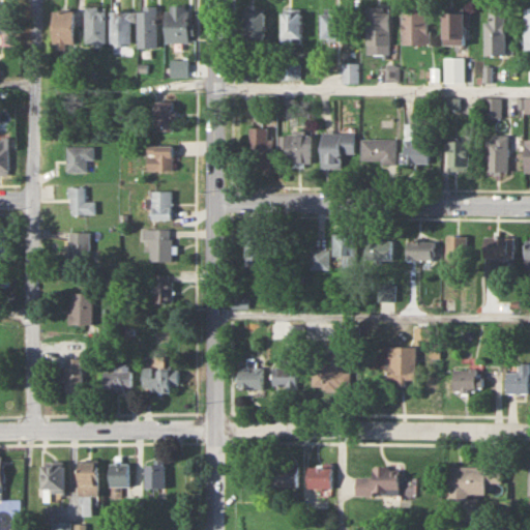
[(187,43),(187,5),(165,5),(165,43),(187,43)]
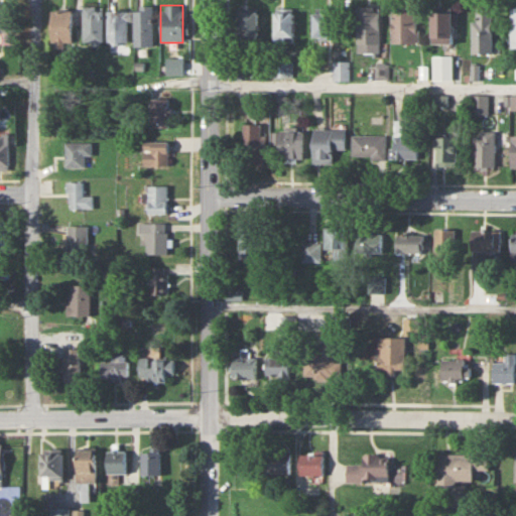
[(151,46),(151,6),(132,6),(132,46),(151,46)]
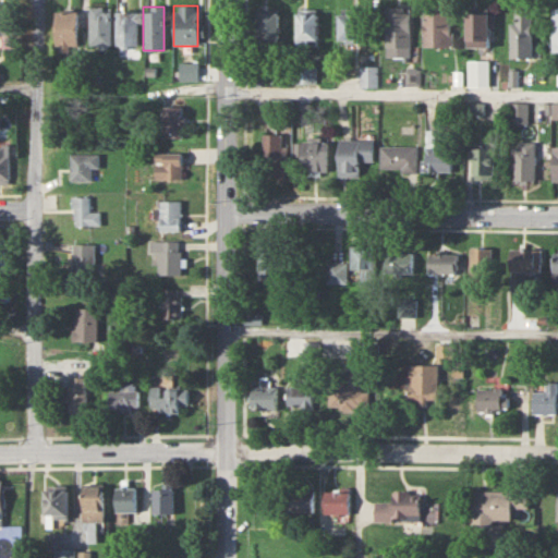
[(386,57),(410,57),(410,7),(386,7),(386,57)]
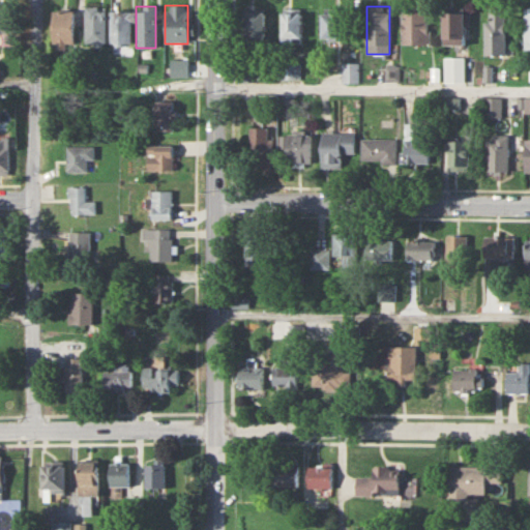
[(83,43),(102,43),(102,7),(83,7),(83,43)]
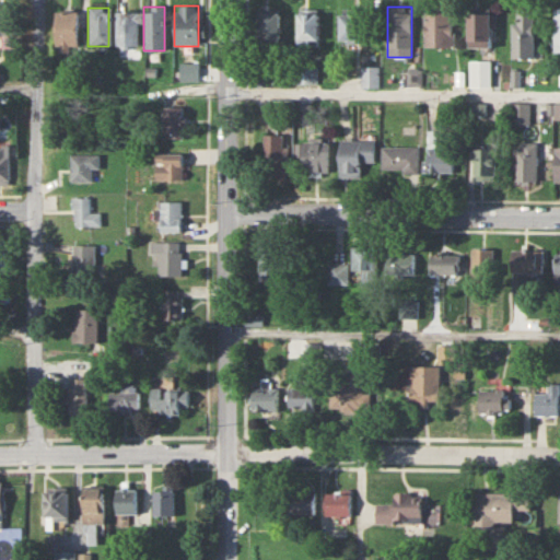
[(340,9),(340,42),(362,42),(362,9),(340,9)]
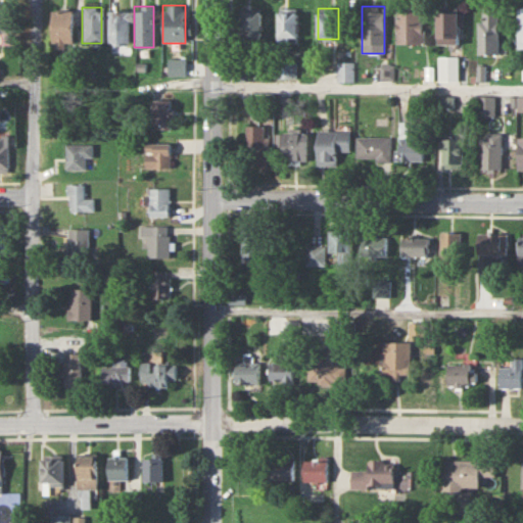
[(51,44),(70,44),(70,10),(51,10),(51,44)]
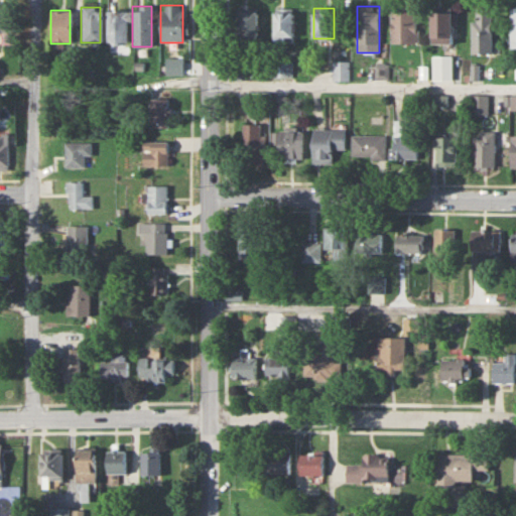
[(127,43),(127,11),(105,11),(105,43),(127,43)]
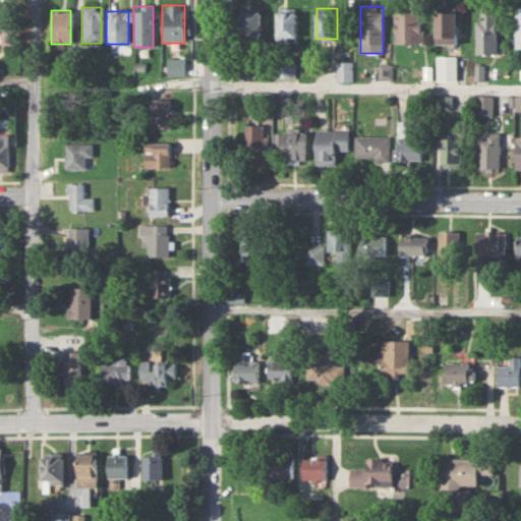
[(259,11),(239,11),(239,40),(259,40),(259,11)]
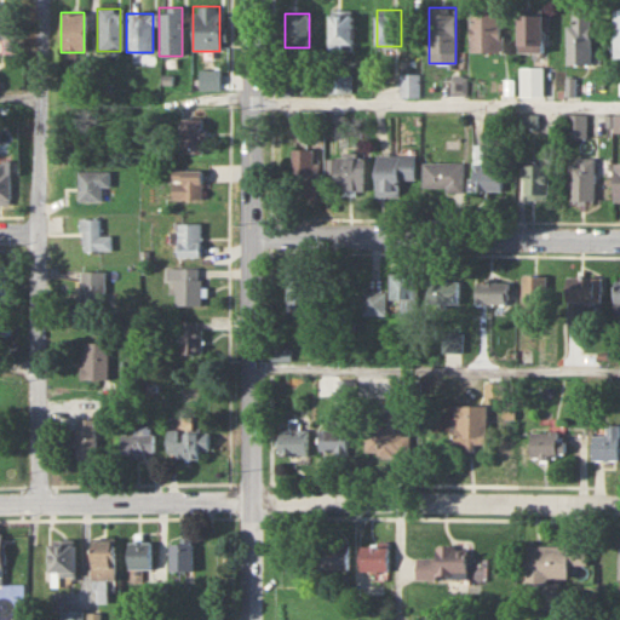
[(472,13),(472,52),(500,52),(500,13),(472,13)]
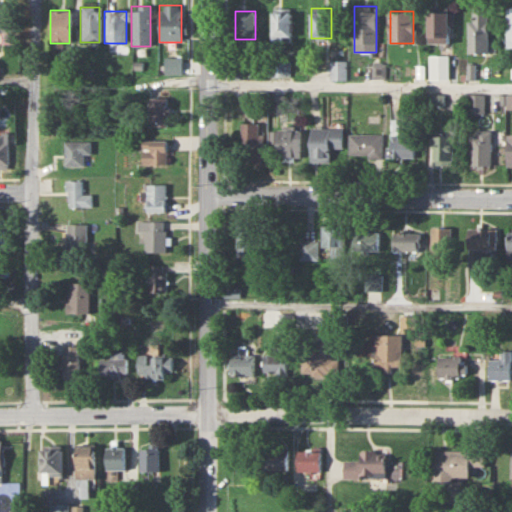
[(469,53),(488,53),(488,11),(469,11),(469,53)]
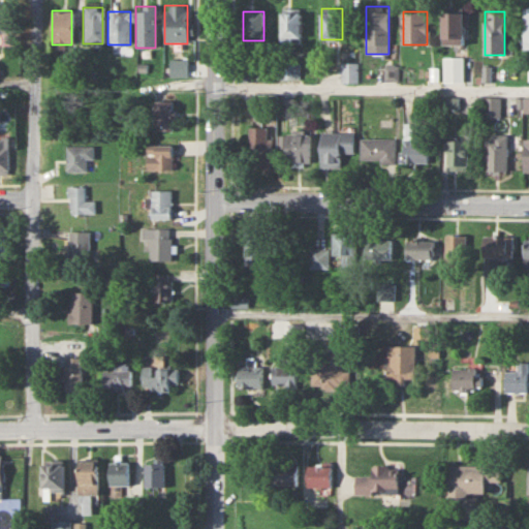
[(301,12),(281,12),(281,43),(301,43),(301,12)]
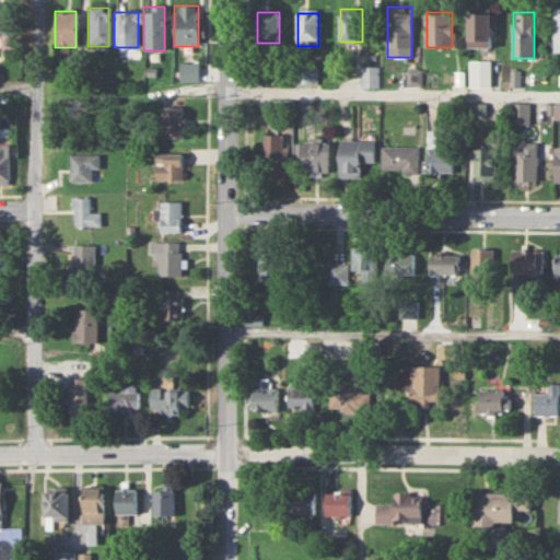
[(469,48),(491,48),(491,14),(469,14),(469,48)]
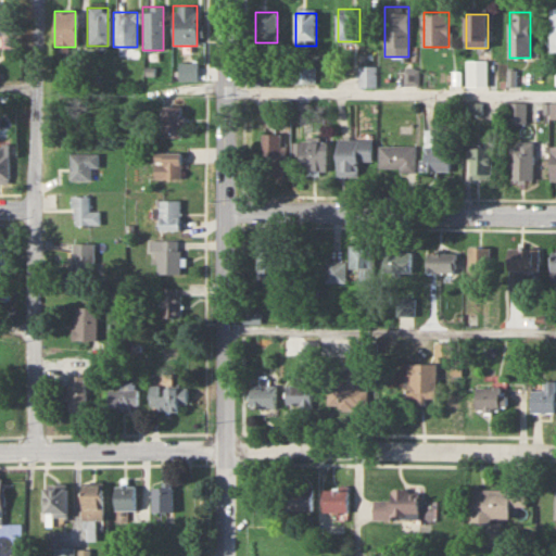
[(487,88),(487,61),(467,61),(467,88),(487,88)]
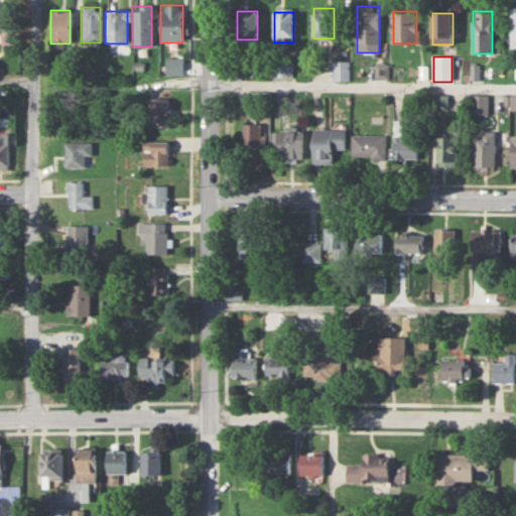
[(164,76),(181,76),(181,58),(164,58),(164,76)]
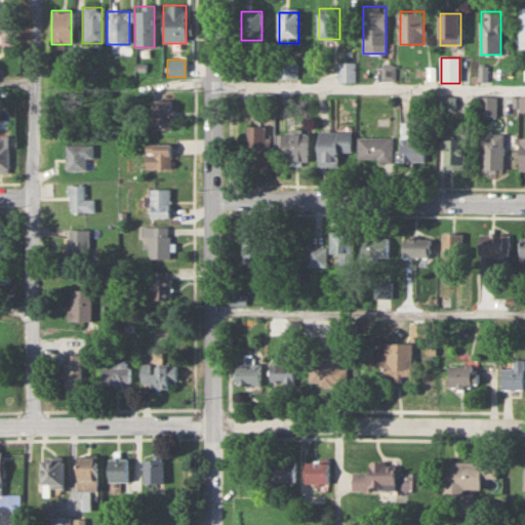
[(295,64),(274,64),(274,78),(295,78),(295,64)]
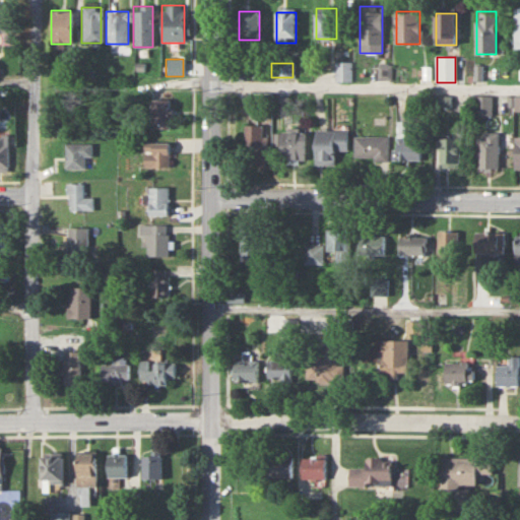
[(335,80),(348,80),(348,63),(335,63),(335,80)]
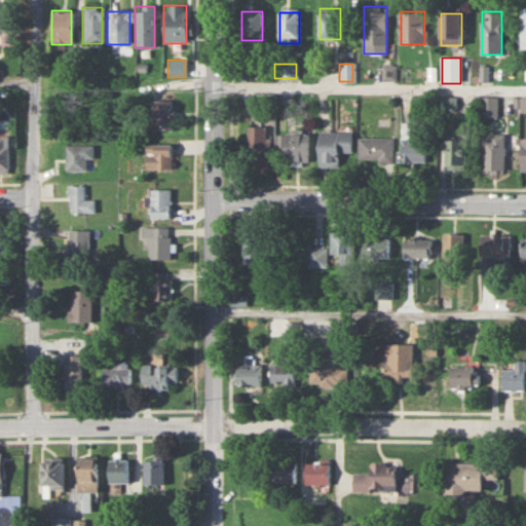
[(482,116),(497,116),(497,99),(482,99),(482,116)]
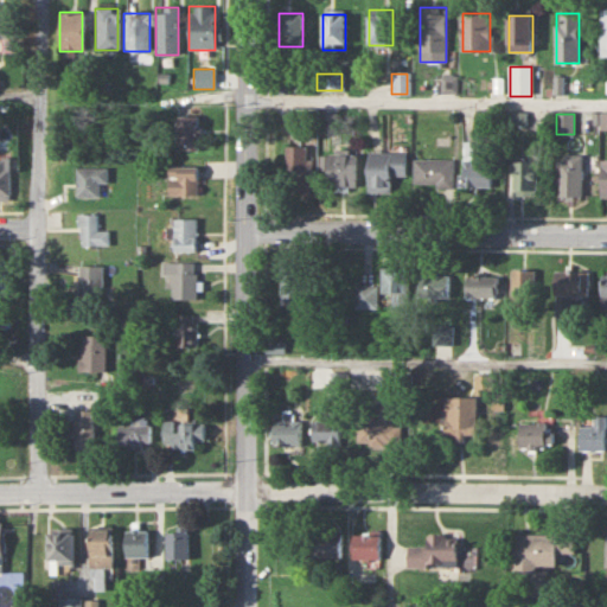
[(173,151),(197,151),(197,116),(173,116),(173,151)]
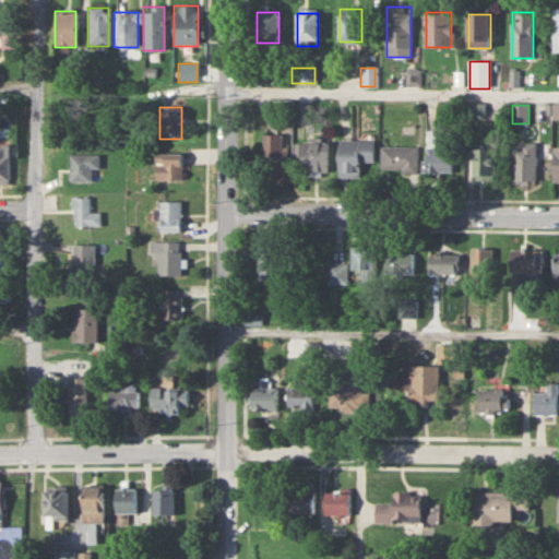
[(435,151),(435,131),(427,131),(427,173),(453,173),(453,151),(435,151)]
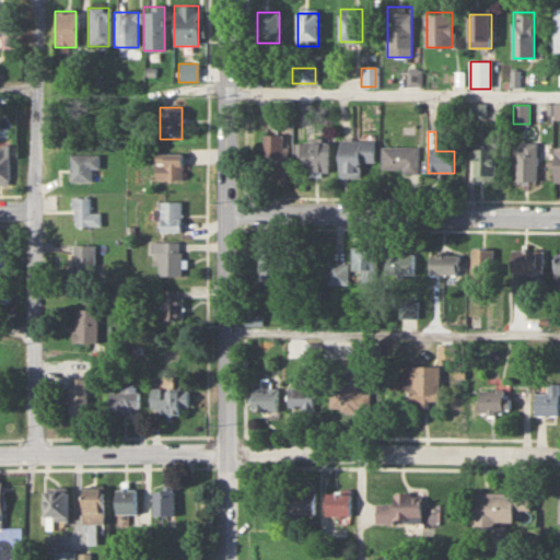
[(264,185),(288,185),(288,136),(264,136),(264,185)]
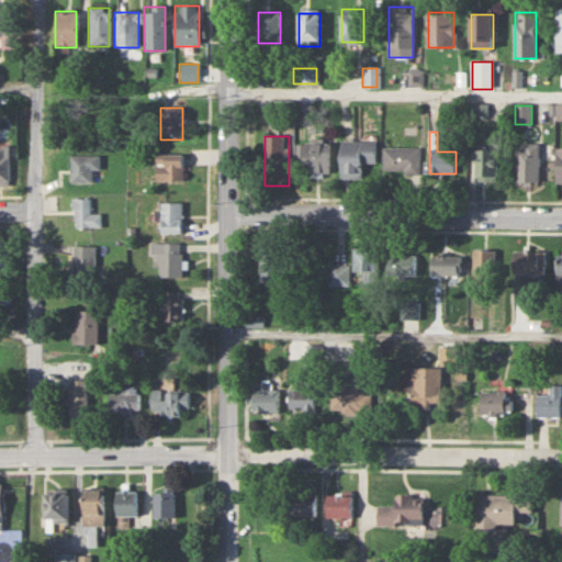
[(330,142),(304,142),(304,175),(330,175),(330,142)]
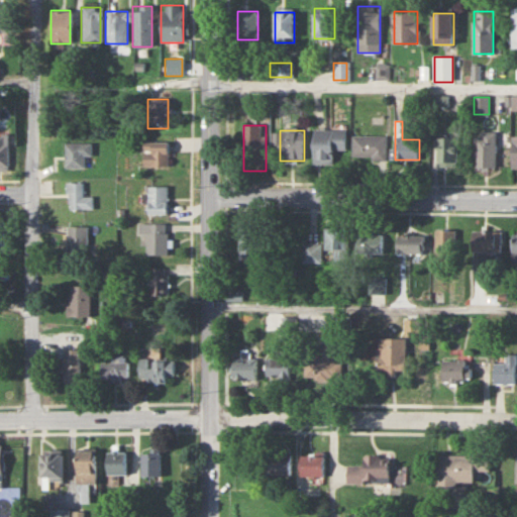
[(335,151),(346,151),(346,130),(314,130),(314,164),(335,164),(335,151)]
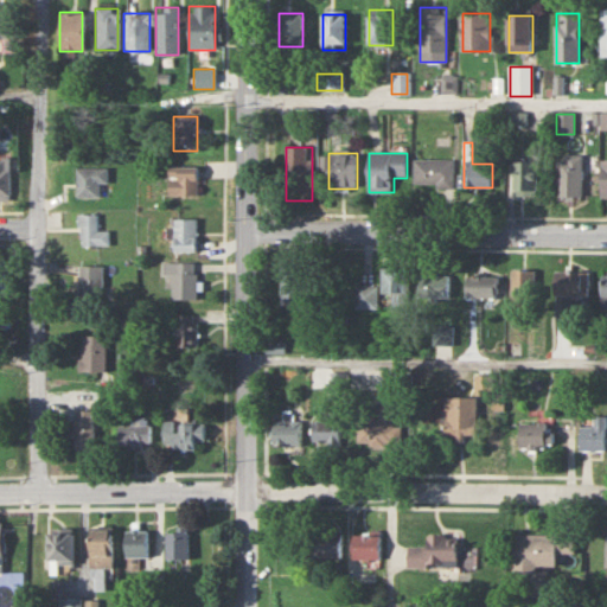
[(0,157),(0,199),(11,200),(11,157),(0,157)]
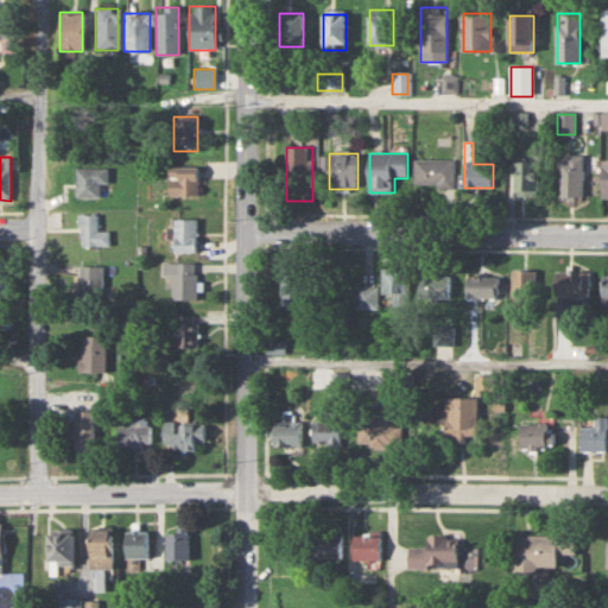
[(583,157),(558,157),(558,200),(583,200),(583,157)]
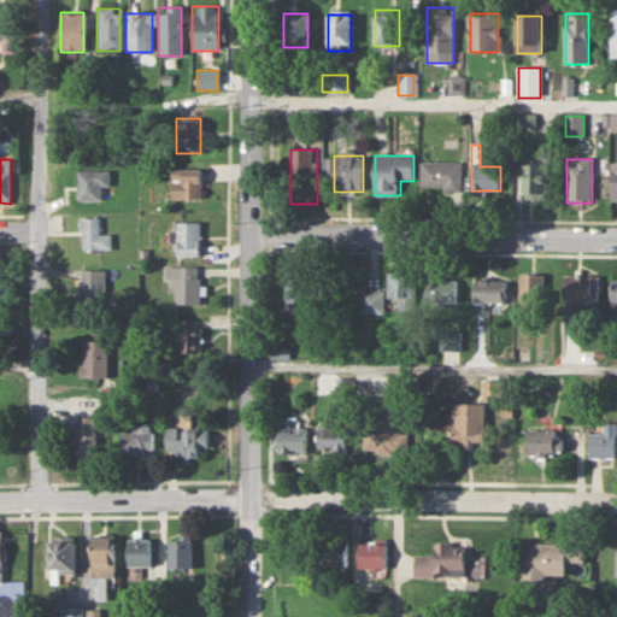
[(422,188),(462,188),(462,162),(422,162),(422,188)]
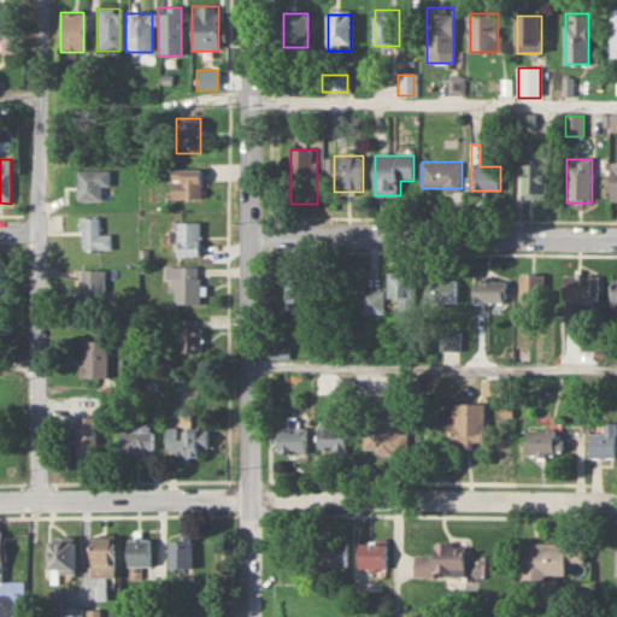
[(546,165),(523,165),(523,198),(546,198),(546,165)]
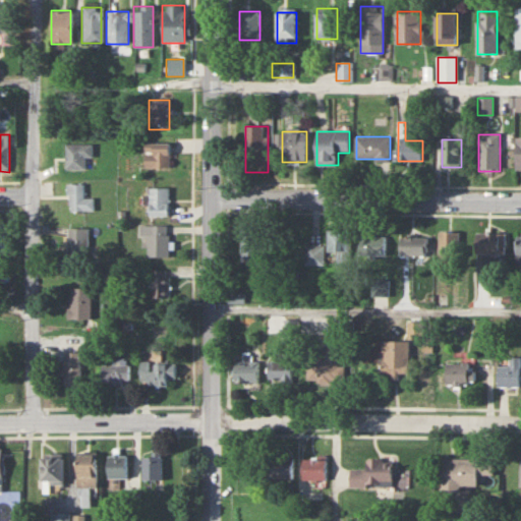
[(87,169),(87,159),(94,159),(94,143),(67,143),(67,169),(87,169)]
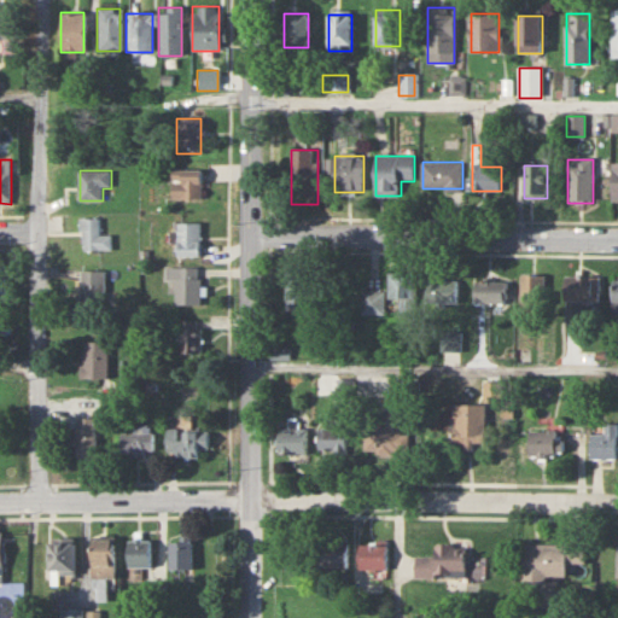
[(202,170),(173,170),(173,199),(202,199),(202,170)]
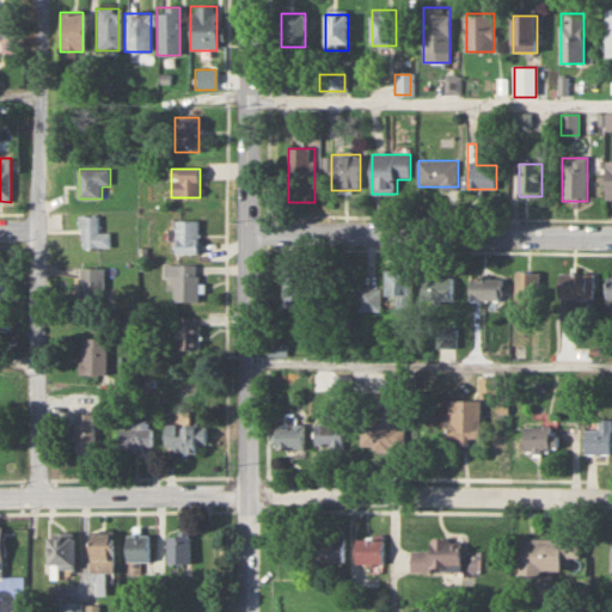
[(112,233),(99,233),(99,215),(83,215),(83,246),(112,246),(112,233)]
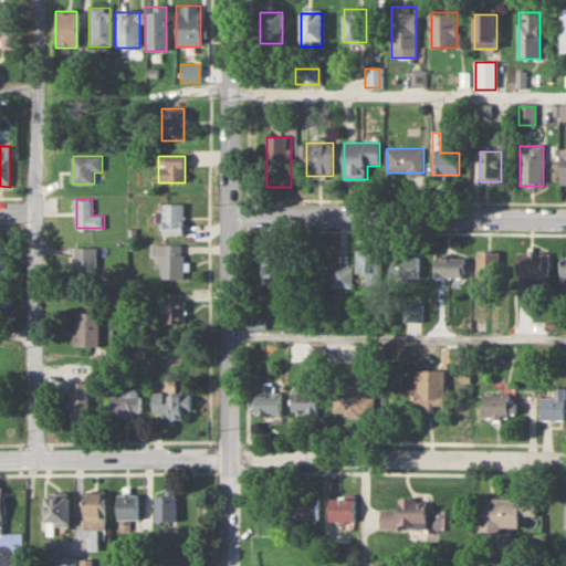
[(184,203),(163,203),(163,234),(184,234),(184,203)]
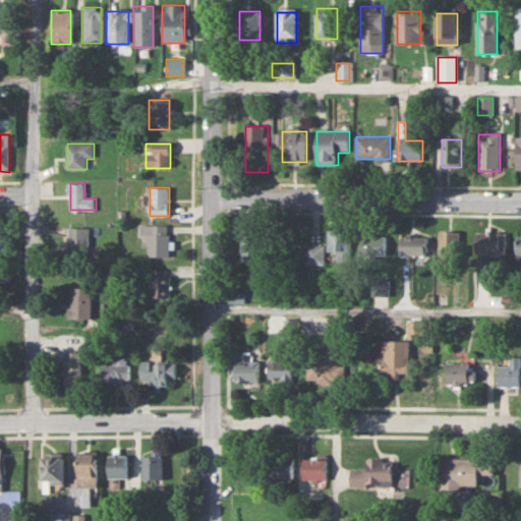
[(149,235),(149,256),(169,256),(169,225),(140,225),(140,235),(149,235)]
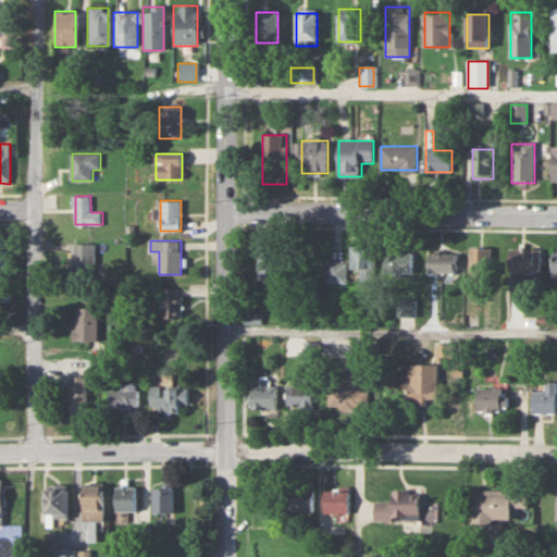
[(258,242),(258,279),(283,279),(283,242),(258,242)]
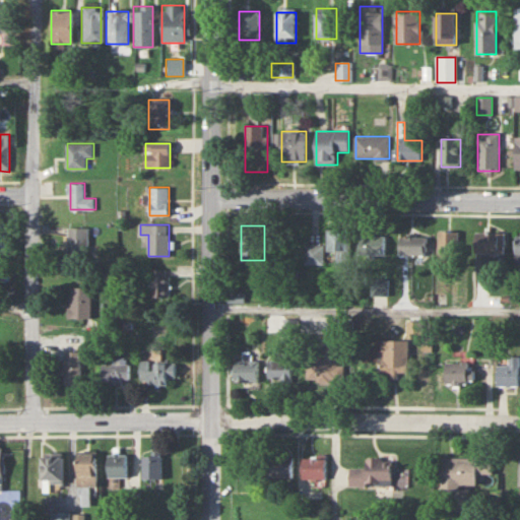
[(68,226),(68,255),(90,255),(90,226),(68,226)]
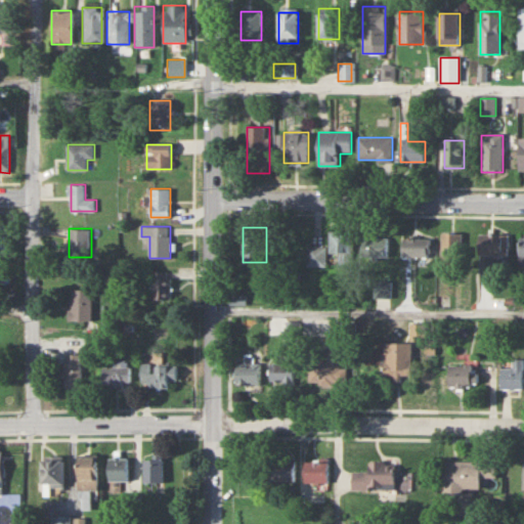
[(354,253),(354,232),(332,232),(332,253),(354,253)]
